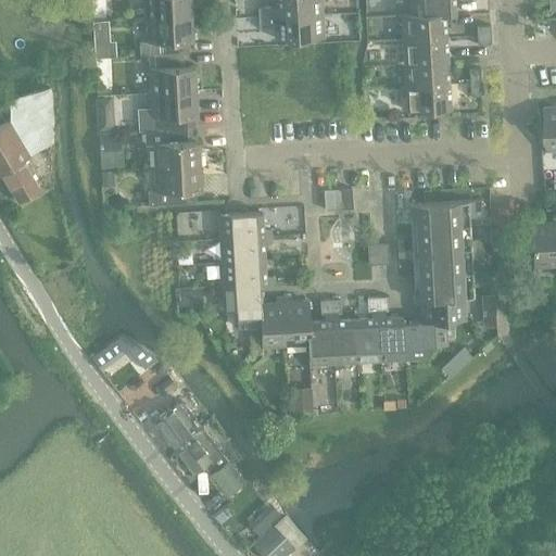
[(146,0),(147,19),(191,16),(190,0),(146,0)]
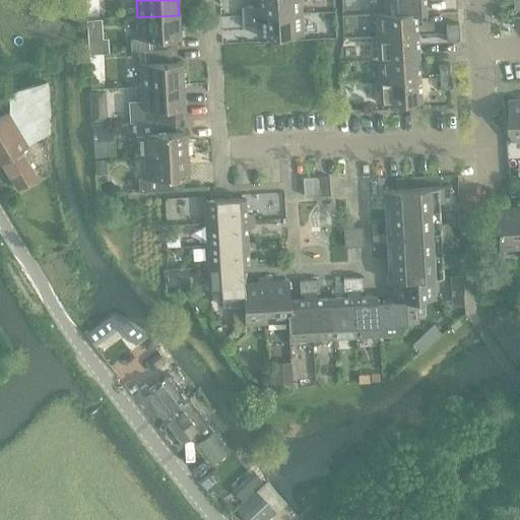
[(242,7),(242,16),(302,13),(301,0),(260,0),(261,9),(255,9),(255,6),(242,7)]
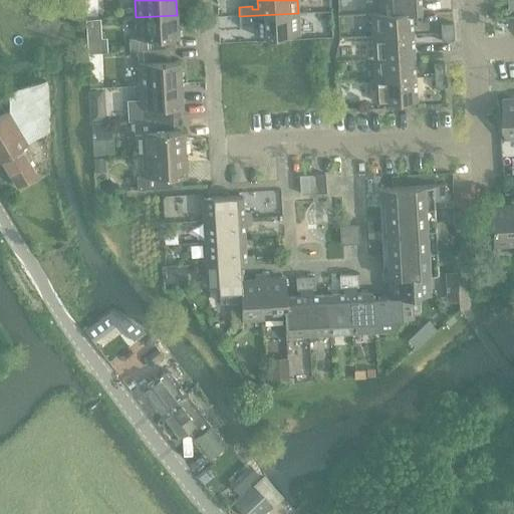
[(380,0),(381,14),(381,15),(412,13),(412,14),(422,14),(421,0),(427,0),(380,0)]
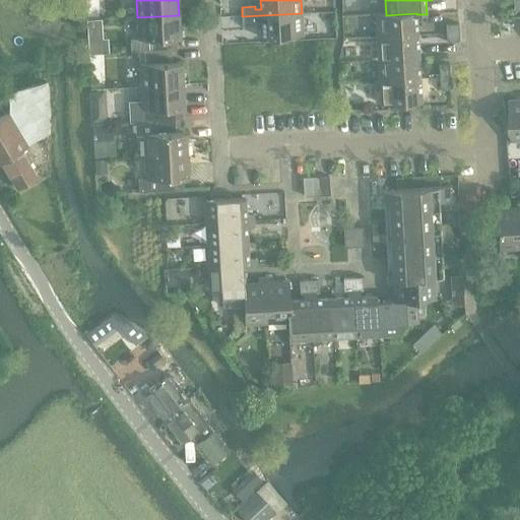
[(302,13),(242,16),(243,26),(256,25),(255,22),(261,21),(262,39),(303,36),(302,13)]
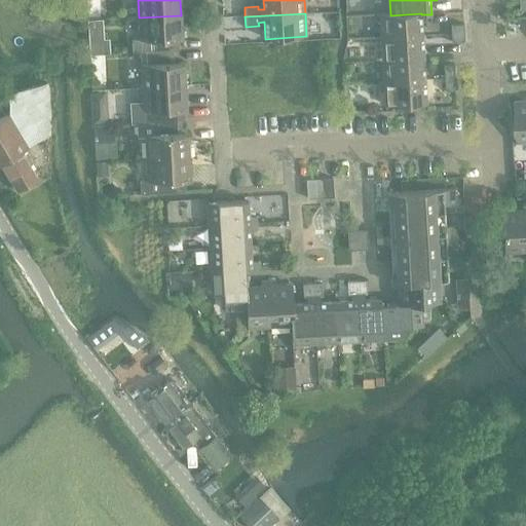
[(380,14),(382,38),(422,36),(421,14),(421,13),(390,15),(390,14),(380,14)]
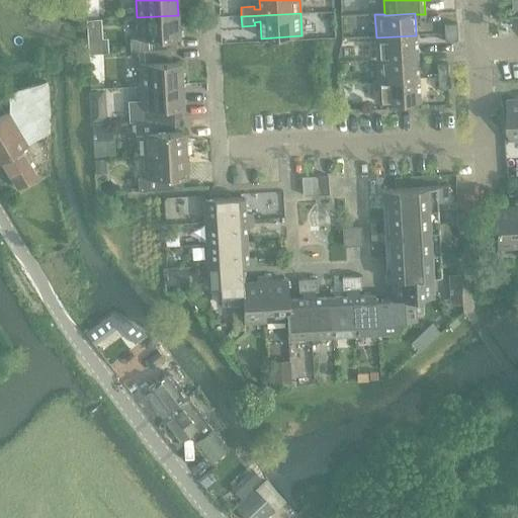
[(178,15),(137,17),(138,38),(130,38),(131,53),(144,52),(170,50),(170,37),(179,37),(178,15)]
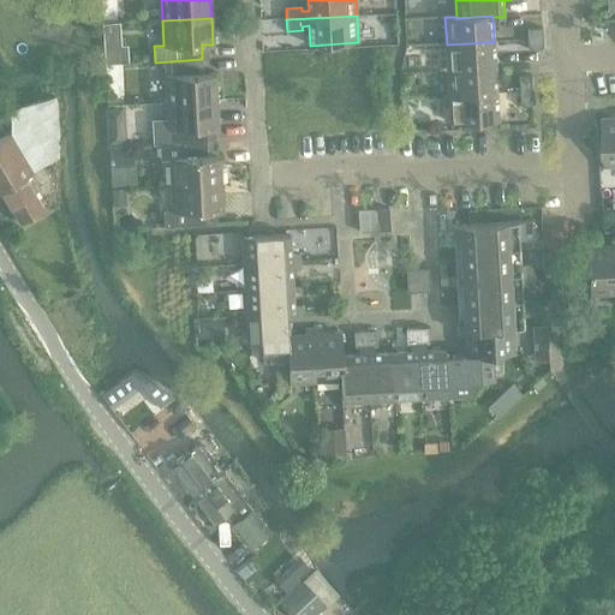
[(527,29),(529,40),(543,39),(543,29),(527,29)]
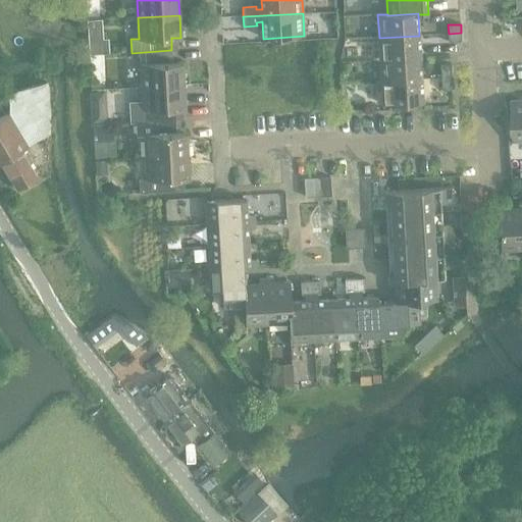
[(461,33),(449,34),(449,43),(462,42),(461,33)]
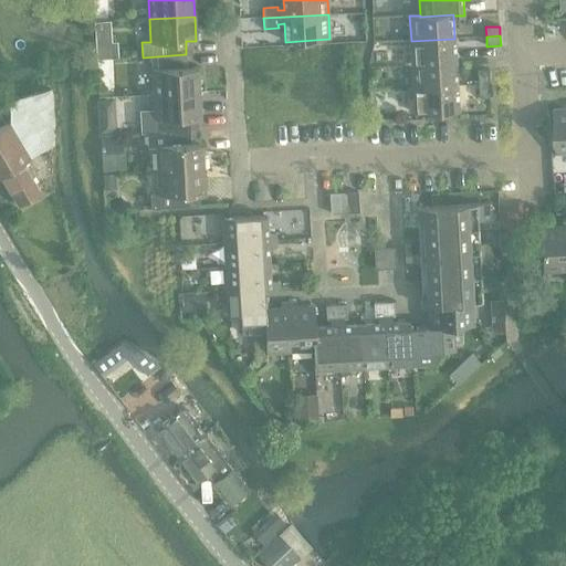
[(454,39),(411,41),(412,65),(456,63),(454,39)]
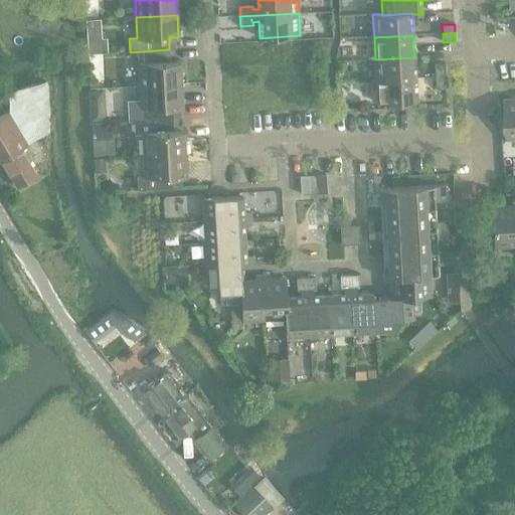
[(107,38),(88,39),(88,41),(89,52),(89,54),(108,53),(107,38)]
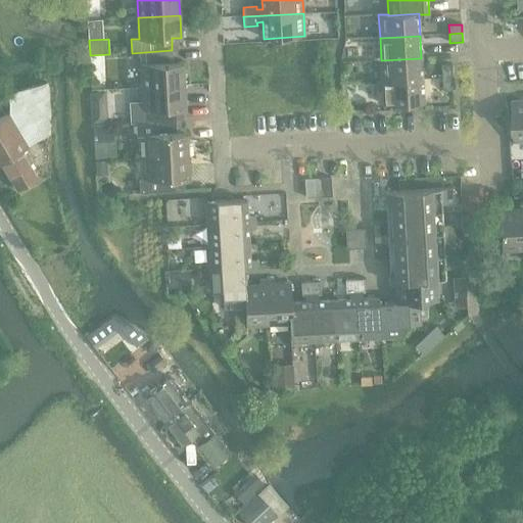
[(141,64),(142,87),(184,85),(183,62),(173,62),(172,50),(145,52),(146,64),(141,64)]
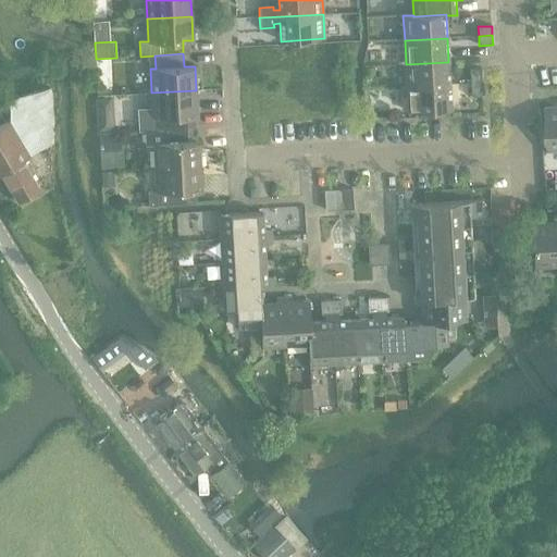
[(108,60),(96,61),(97,74),(108,74),(108,60)]
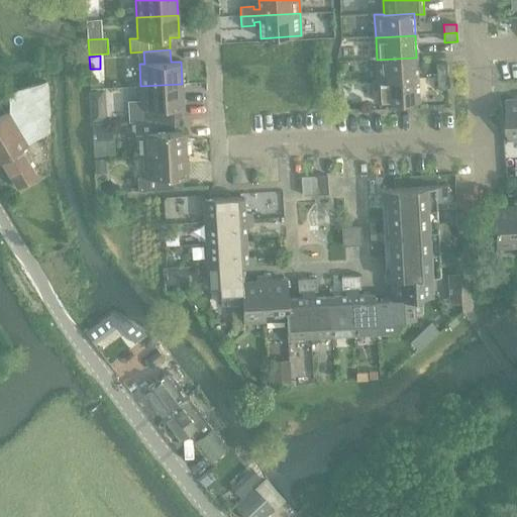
[(416,58),(377,60),(378,81),(418,79),(416,58)]
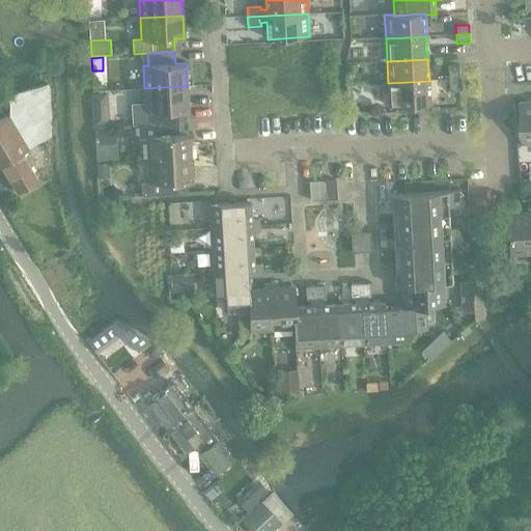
[(448,66),(449,80),(458,79),(457,65),(448,66)]
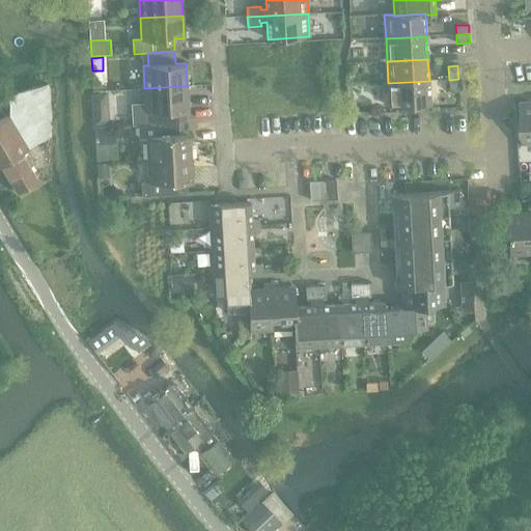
[(458,79),(449,80),(450,92),(459,92),(458,79)]
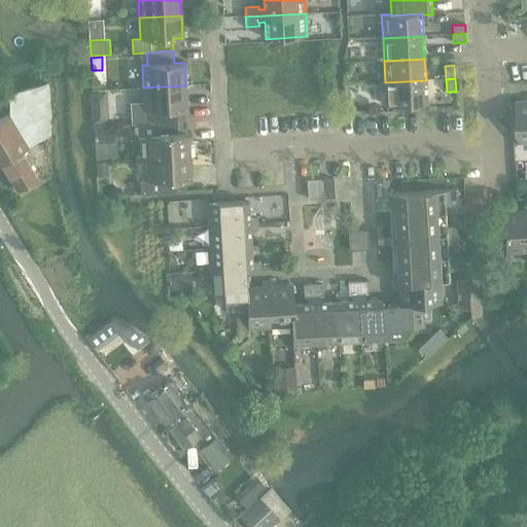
[(426,80),(385,82),(387,106),(427,103),(426,80)]
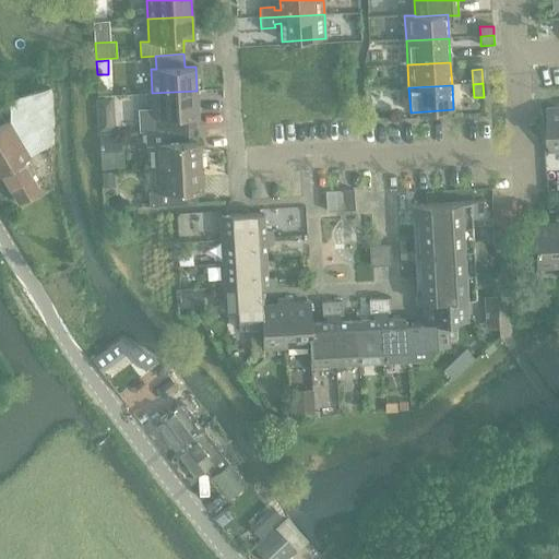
[(142,113),(140,118),(141,131),(145,131),(159,130),(188,129),(188,116),(198,116),(197,91),(152,93),(153,109),(147,109),(142,113)]
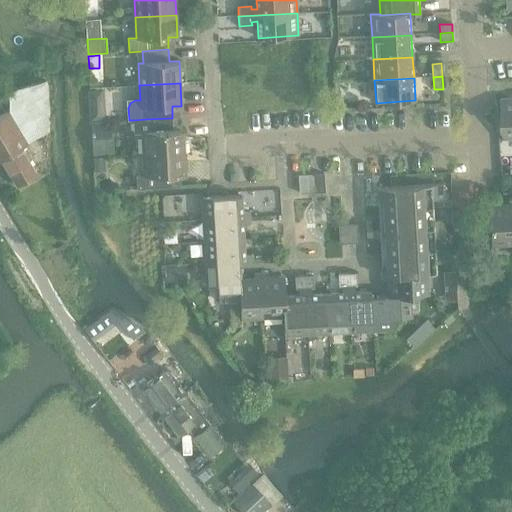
[(511,138),(511,98),(501,99),(503,139),(511,138)]
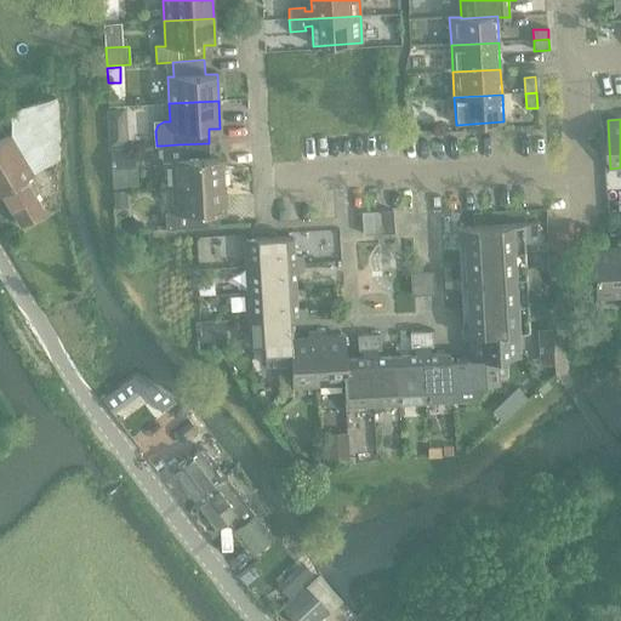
[(110,134),(109,134),(109,146),(110,146),(124,144),(124,132),(110,134)]
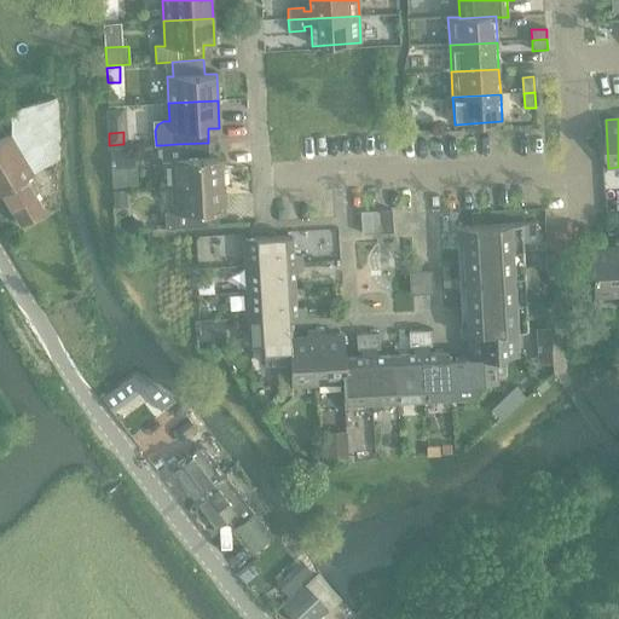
[(0,139),(0,192),(1,192),(21,224),(44,210),(24,178),(33,173),(10,134),(0,139)]
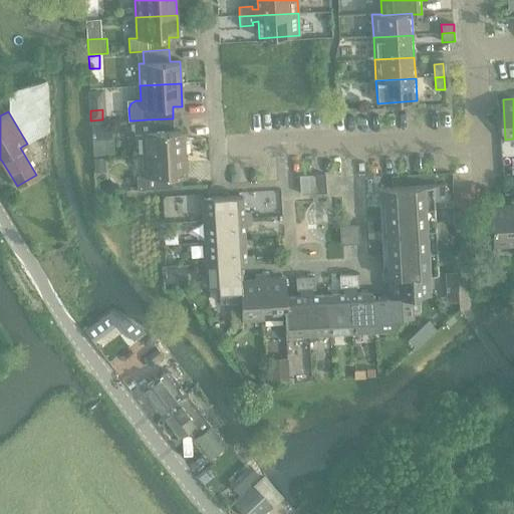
[(143,134),(144,155),(185,153),(184,130),(174,131),(173,118),(147,119),(134,120),(135,134),(143,134)]
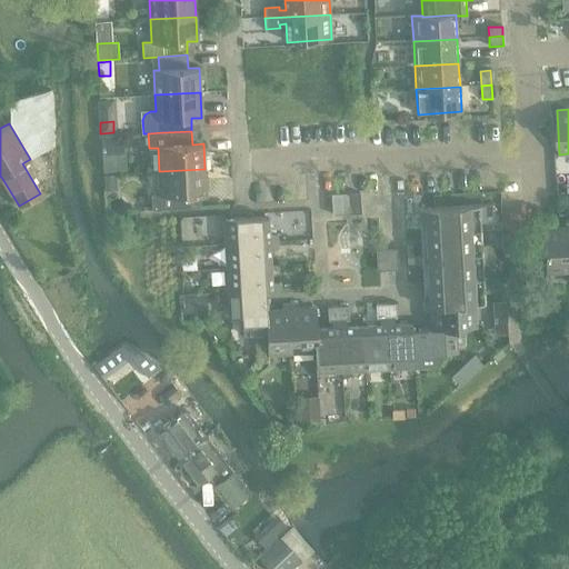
[(101,138),(103,172),(105,172),(118,171),(116,138),(102,138),(101,138)]
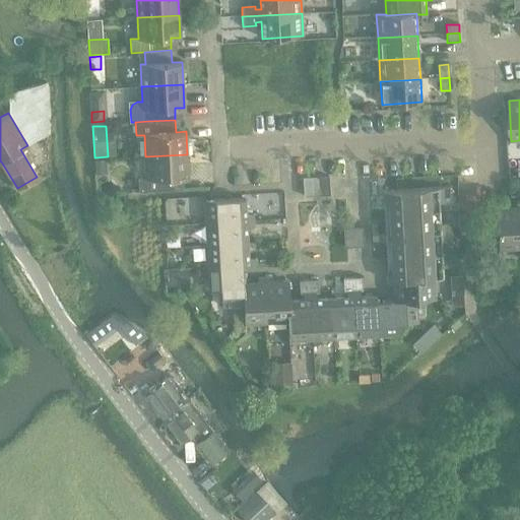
[(187,154),(145,156),(146,178),(138,179),(139,192),(179,190),(178,178),(188,177),(187,154)]
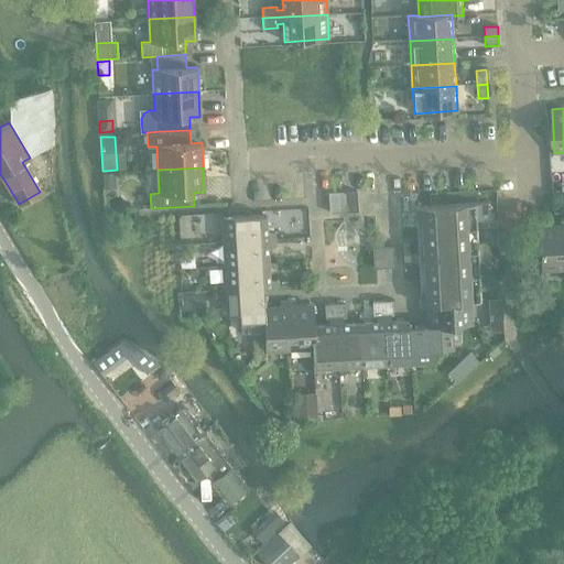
[(104,174),(102,174),(102,176),(104,190),(117,188),(116,173),(104,174)]
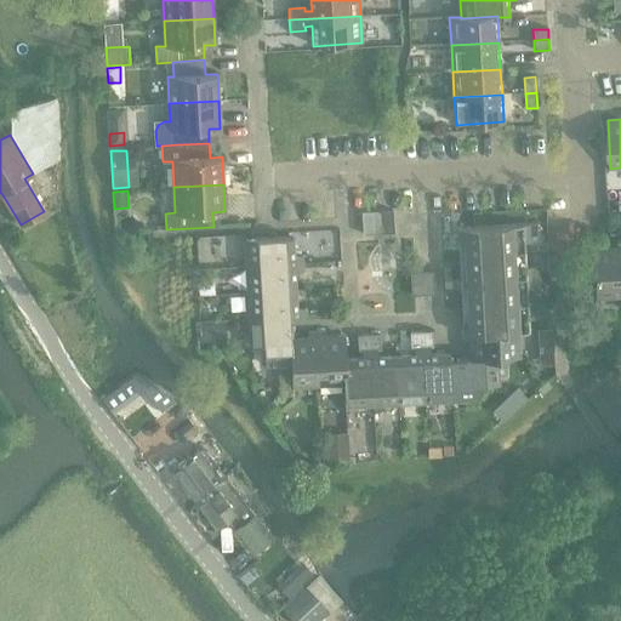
[(393,210),(383,211),(385,233),(394,233),(393,210)]
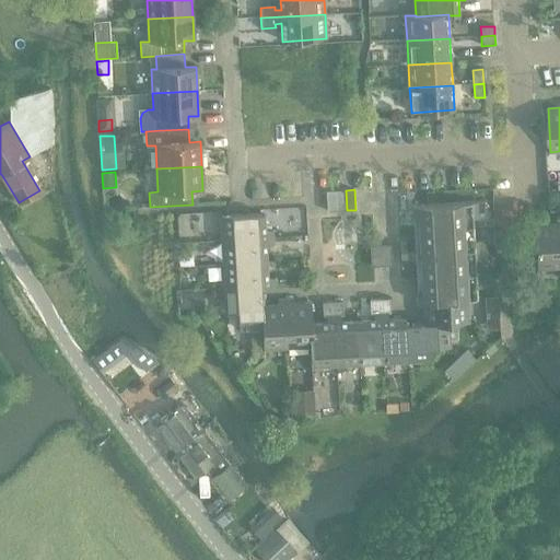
[(337,211),(336,190),(326,191),(327,211),(337,211)]
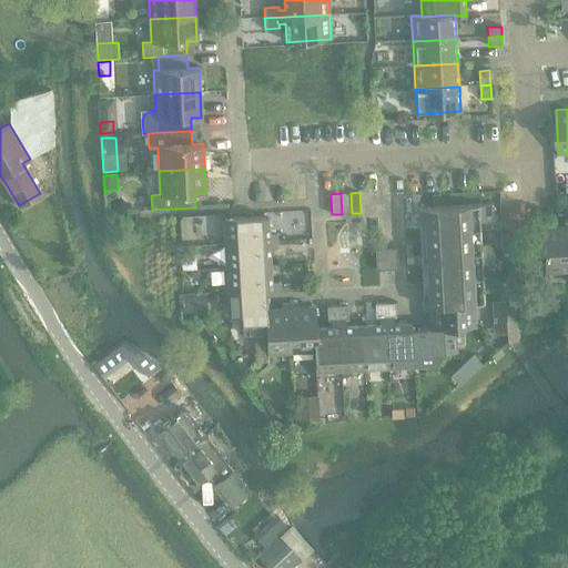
[(351,193),(341,193),(342,214),(352,213),(351,193)]
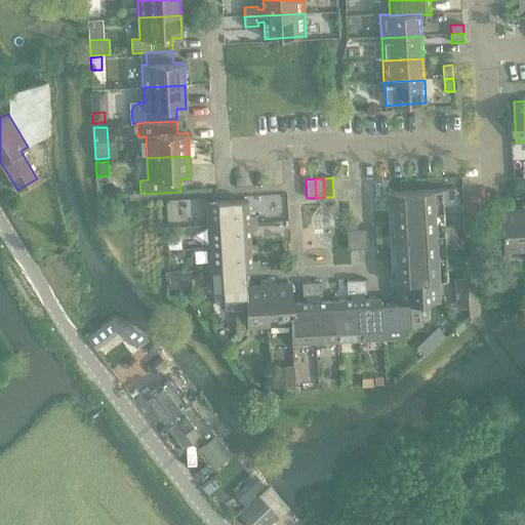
[(393,200),(394,215),(438,213),(438,200),(454,199),(453,189),(387,193),(388,201),(393,200)]
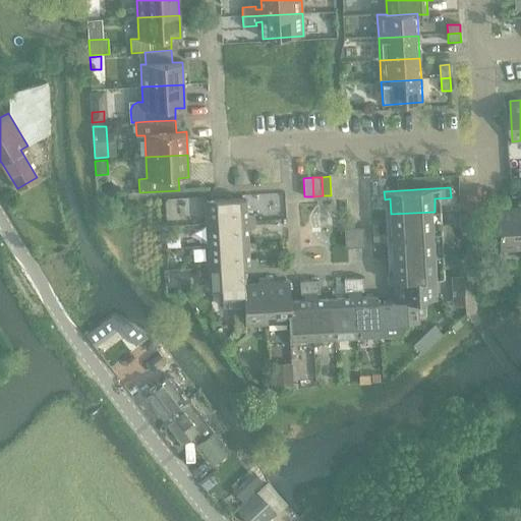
[(206,201),(207,224),(254,221),(253,215),(246,215),(245,198),(206,201)]
